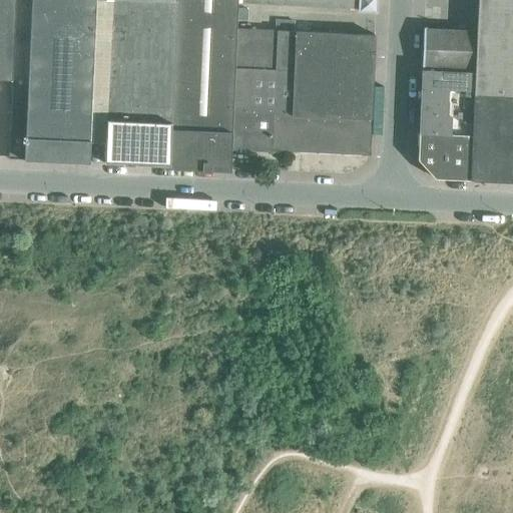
[(15,0),(0,0),(0,78),(12,79),(15,0)]
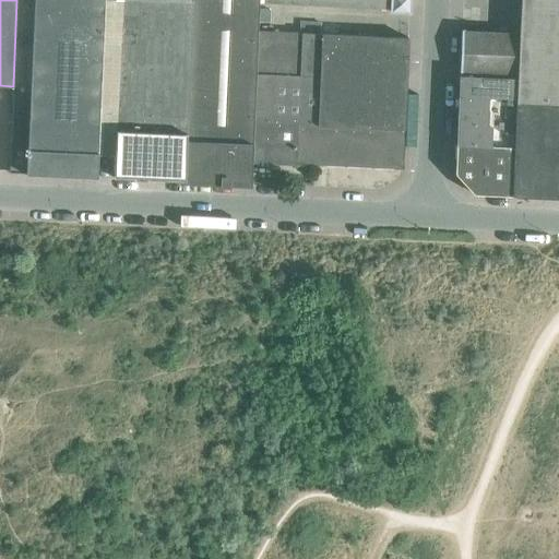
[(97,176),(97,166),(104,0),(16,0),(13,86),(10,173),(97,176)]
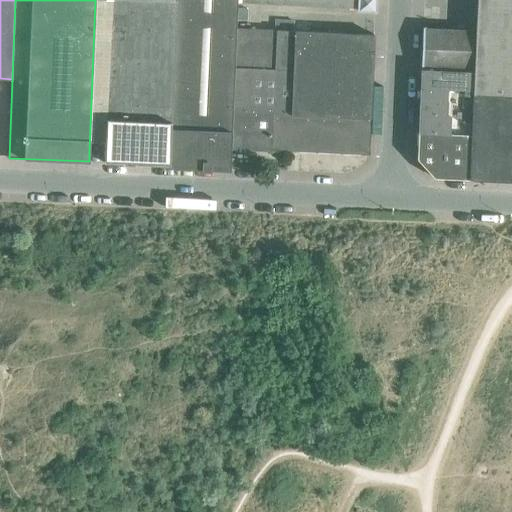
[(95,0),(89,152),(105,153),(105,162),(169,165),(176,0),(95,0)]
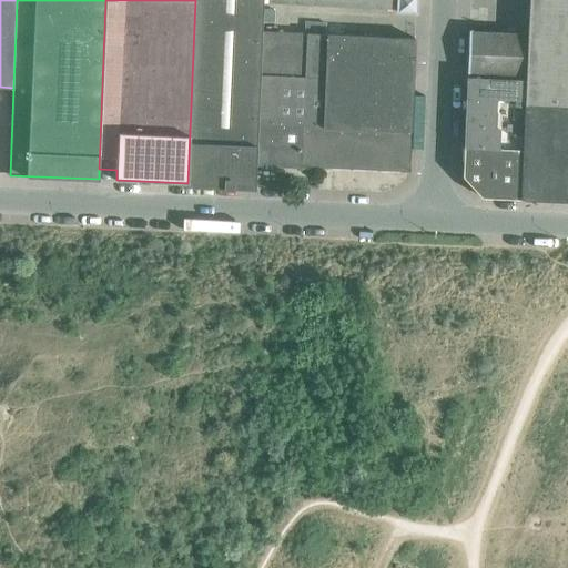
[(255,164),(262,30),(263,1),(262,0),(195,0),(188,183),(254,186),(255,164)]
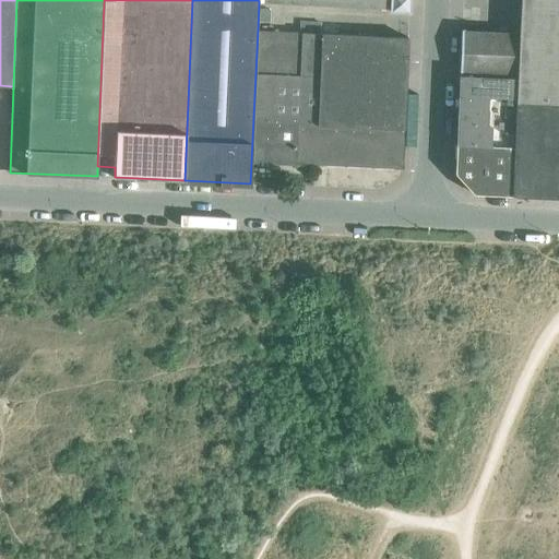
[(258,0),(259,1),(391,9),(391,11),(409,12),(409,0),(258,0)]
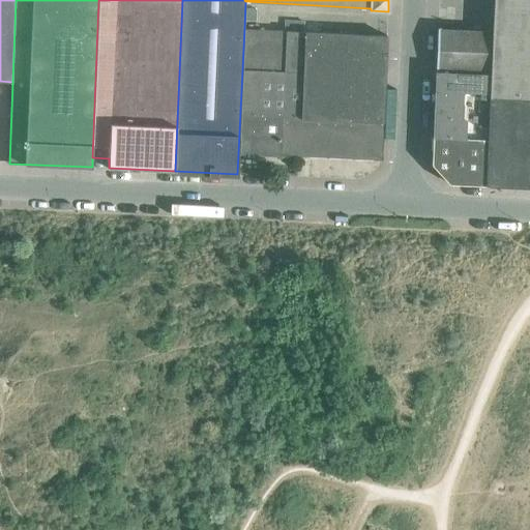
[(529,0),(492,0),(489,75),(488,97),(529,98),(529,0)]
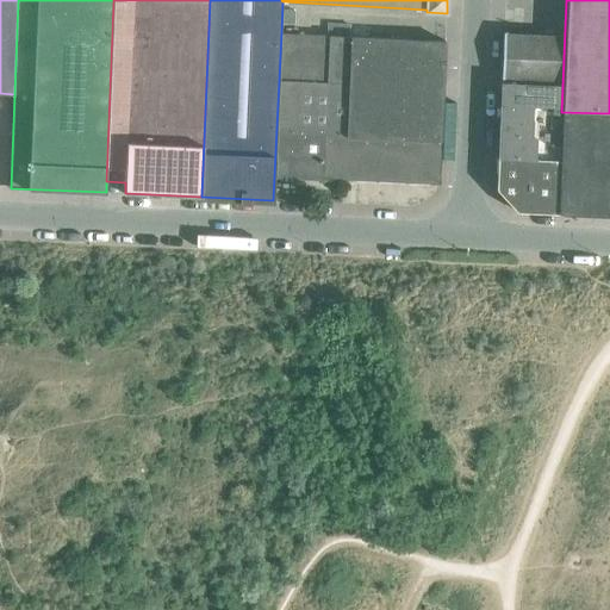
[(503,31),(500,83),(561,86),(564,33),(503,31)]
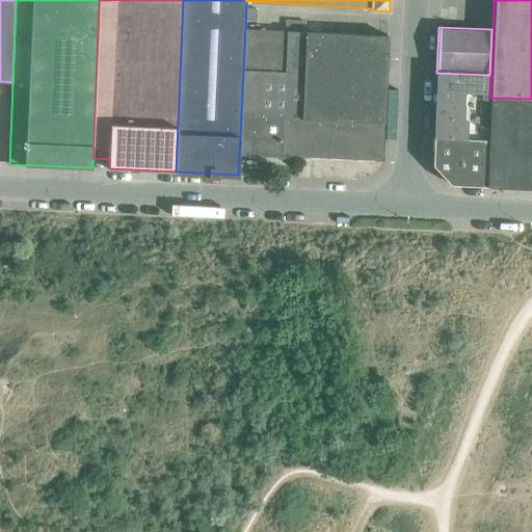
[(281,155),(298,157),(382,162),(389,36),(245,28),(239,154),(281,157),(281,155)]
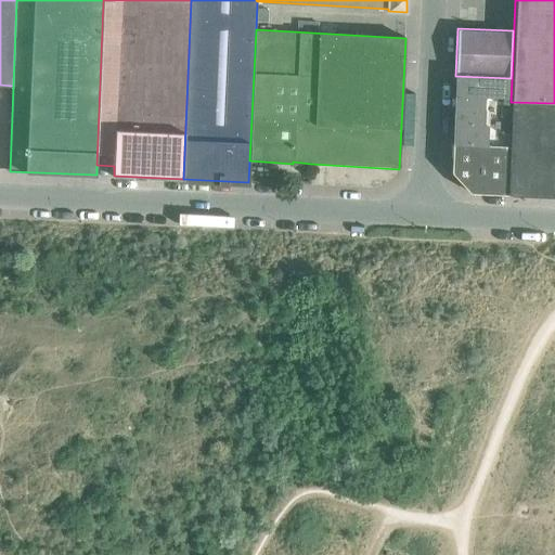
[(512,78),(511,78),(455,76),(453,125),(452,143),(508,146),(511,102),(512,78)]
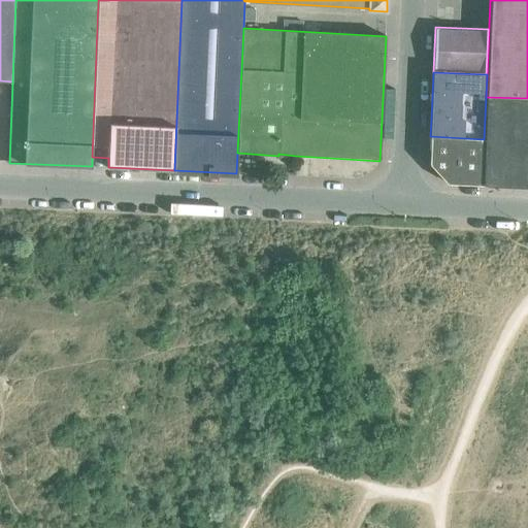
[(527,98),(486,97),(484,139),(482,186),(527,188),(527,98)]
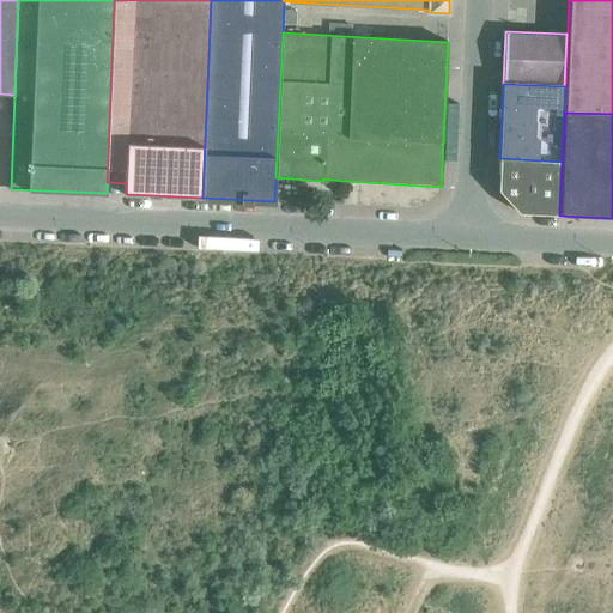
[(499,158),(497,192),(519,214),(559,216),(562,162),(499,158)]
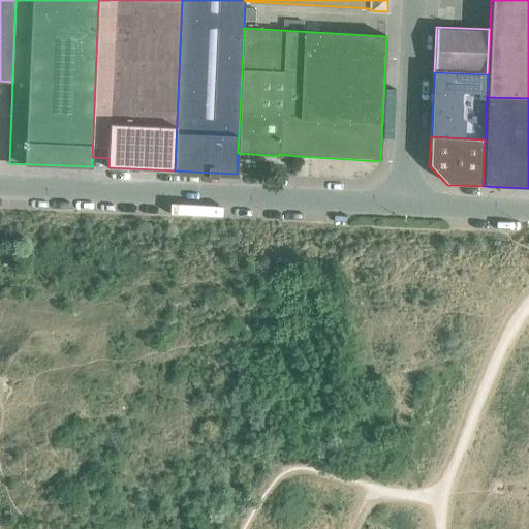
All buildings are outlined.
